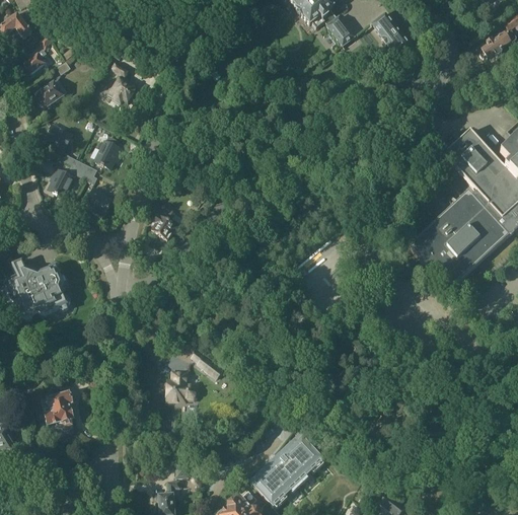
[(34,5),(31,0),(15,0),(19,8),(25,5),(28,9),(34,5)]
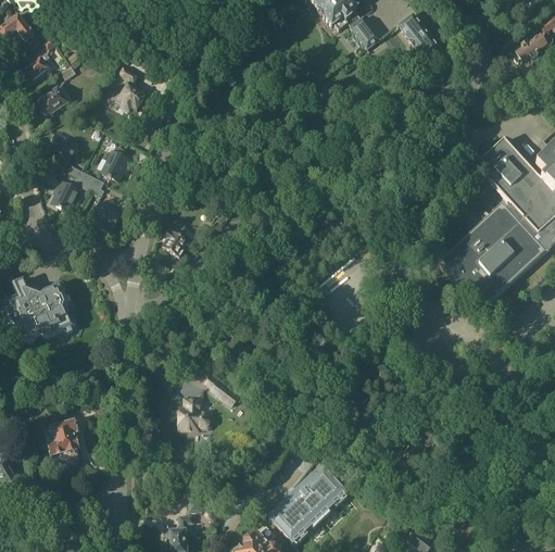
[(332,24),(337,29),(347,22),(349,25),(348,26),(365,49),(379,38),(362,15),(358,17),(356,14),(360,12),(355,7),(355,5),(351,0),(311,0),(316,8),(323,17),(324,16),(330,26),(332,24)]
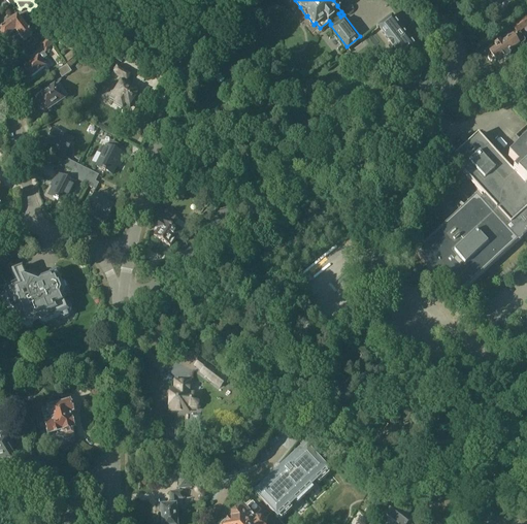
[(418,46),(390,11),(376,23),(388,37),(387,37),(392,44),(392,43),(403,58),(418,46)]
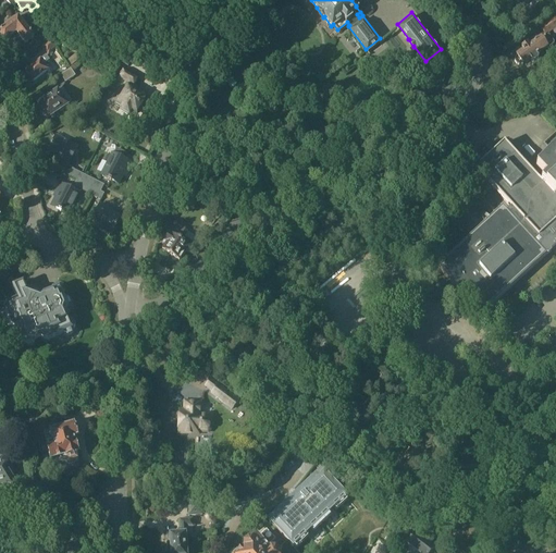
[(17,13),(0,26),(0,33),(3,38),(14,29),(16,29),(25,40),(34,34),(17,13)]
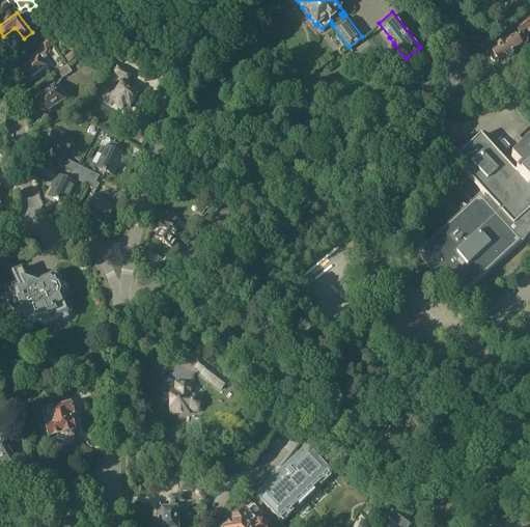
[(513,23),(519,30),(529,22),(529,15),(528,12),(513,23)]
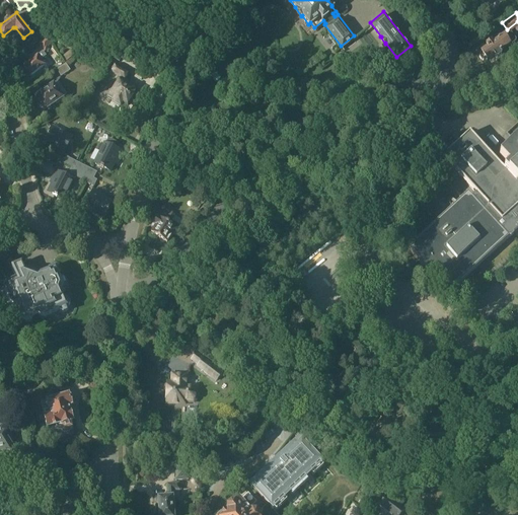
[(510,29),(504,33),(502,31),(491,40),(490,38),(485,41),(486,43),(485,44),(484,45),(484,44),(481,46),(482,47),(479,48),(481,50),(478,52),(478,54),(481,57),(483,57),(485,56),(486,58),(493,53),(494,55),(497,55),(500,53),(500,50),(499,49),(500,48),(508,42),(511,42),(514,39),(515,37),(510,29)]
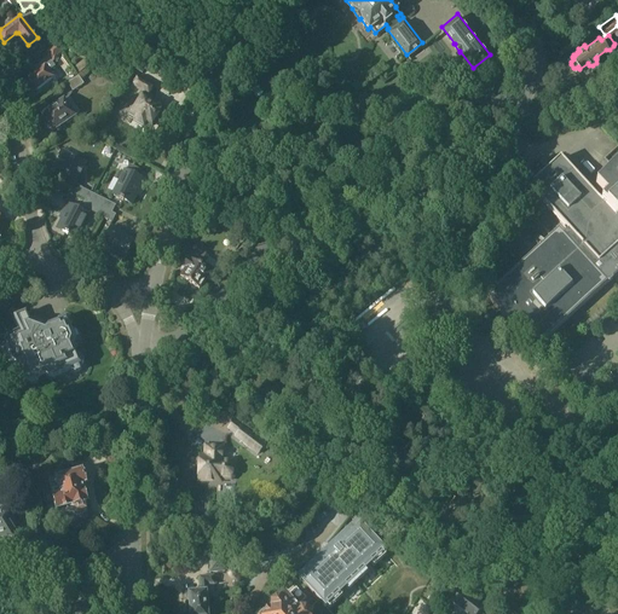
[(98,51),(80,39),(74,48),(91,58),(98,51)]
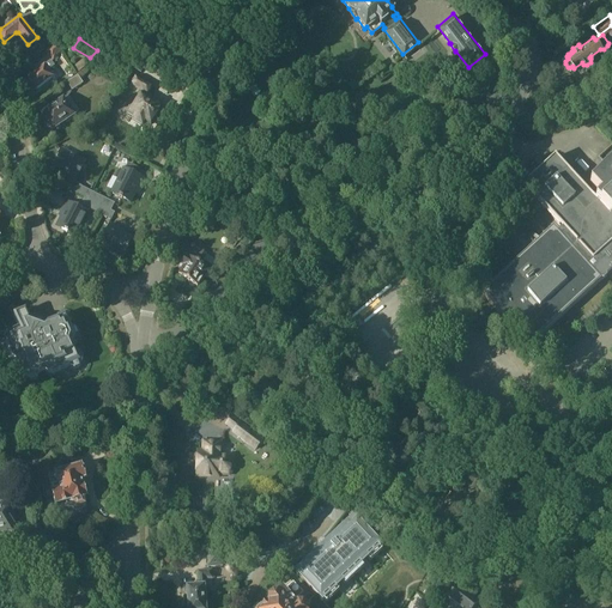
[(55,41),(47,48),(52,54),(60,47),(55,41)]
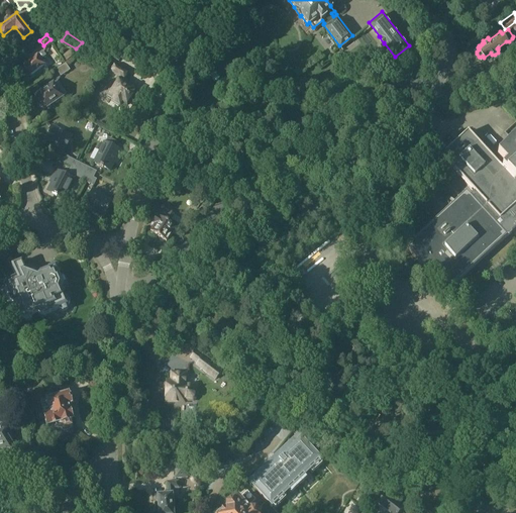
[(117,43),(111,54),(118,58),(123,47),(117,43)]
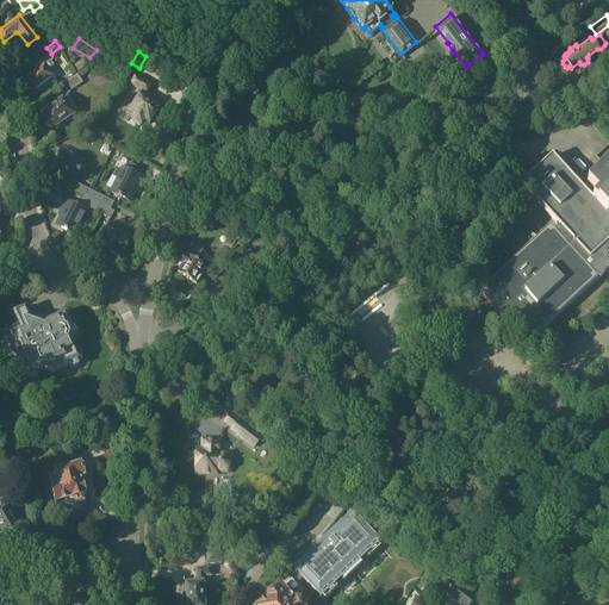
[(81,55),(70,63),(75,68),(86,60),(81,55)]
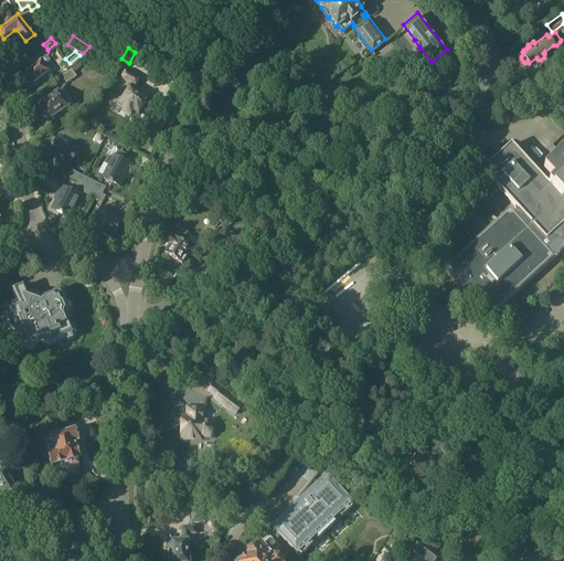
[(48,69),(51,66),(48,61),(50,60),(46,55),(25,70),(29,73),(28,74),(31,78),(32,78),(33,80),(48,69)]
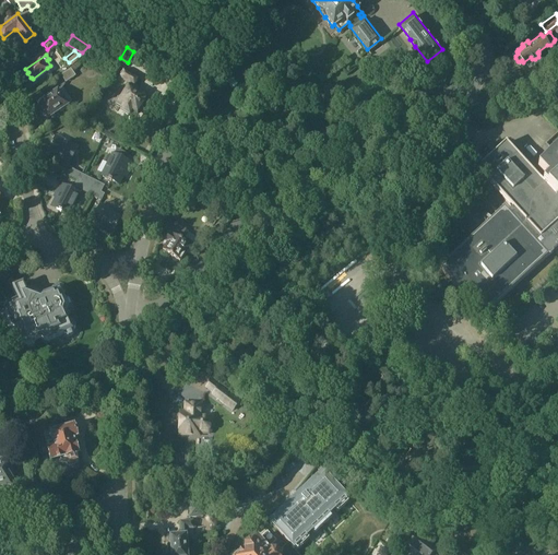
[(126,80),(133,83),(138,75),(132,72),(134,68),(125,62),(121,70),(118,74),(126,80)]
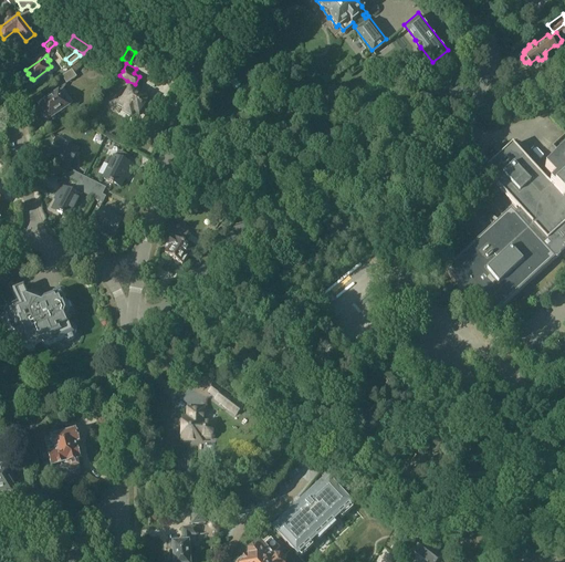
[(75,73),(71,66),(60,73),(65,80),(75,73)]
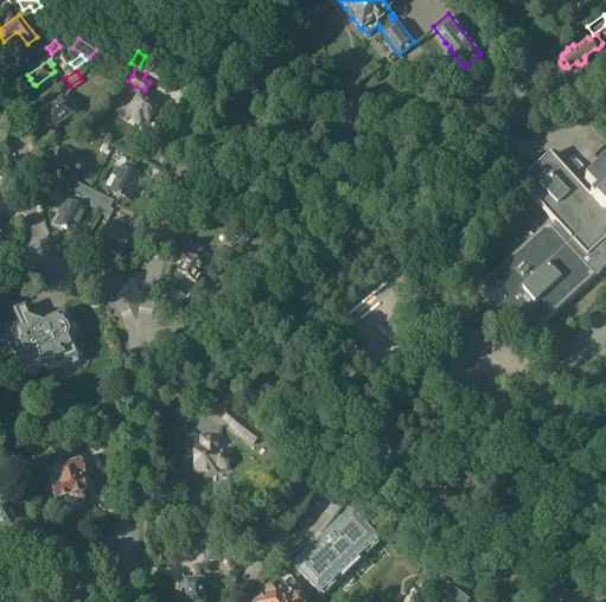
[(135,90),(138,91),(127,108),(133,111),(129,116),(139,122),(141,117),(147,121),(148,119),(151,117),(152,115),(152,113),(154,110),(155,109),(158,107),(158,104),(159,102),(145,94),(146,91),(145,90),(136,87),(135,90)]
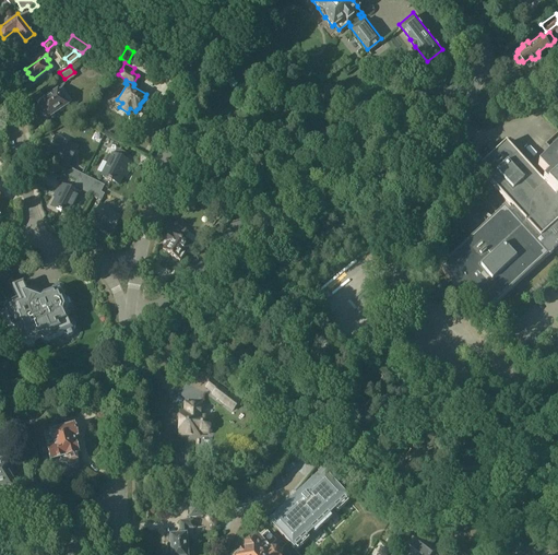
[(64,102),(70,98),(61,85),(57,90),(56,89),(38,102),(43,108),(42,109),(44,114),(46,113),(47,115),(66,102),(64,102)]
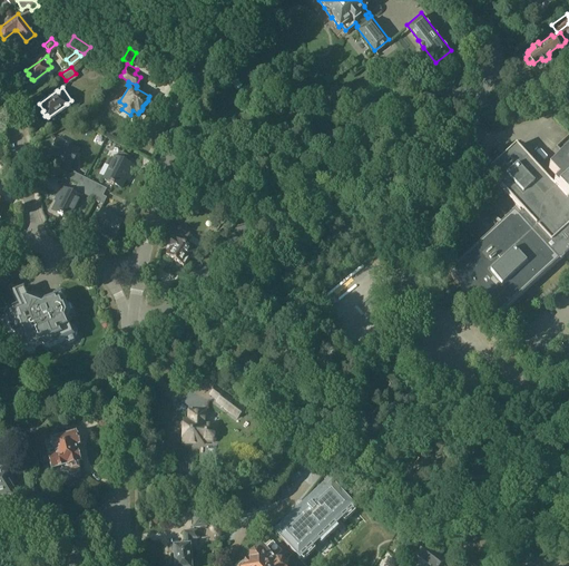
[(67,166),(77,147),(56,136),(48,154),(61,160),(60,163),(67,166)]
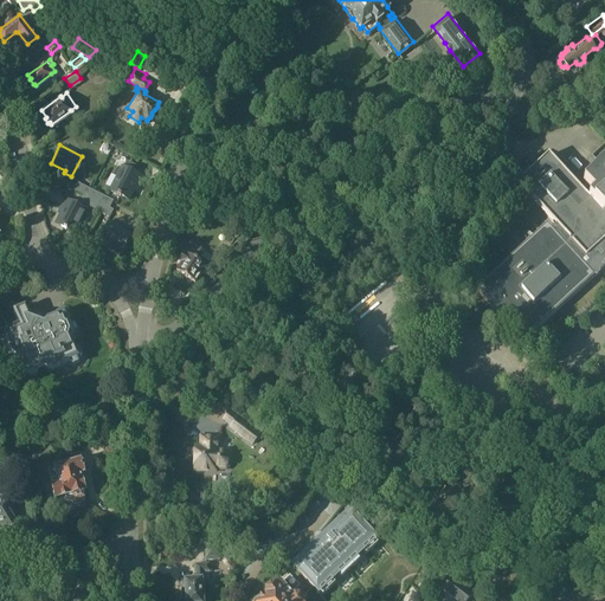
[(547,152),(545,154),(516,180),(554,223),(549,227),(545,221),(475,286),(522,337),(604,260),(604,157),(586,174),(577,183),(547,152)]
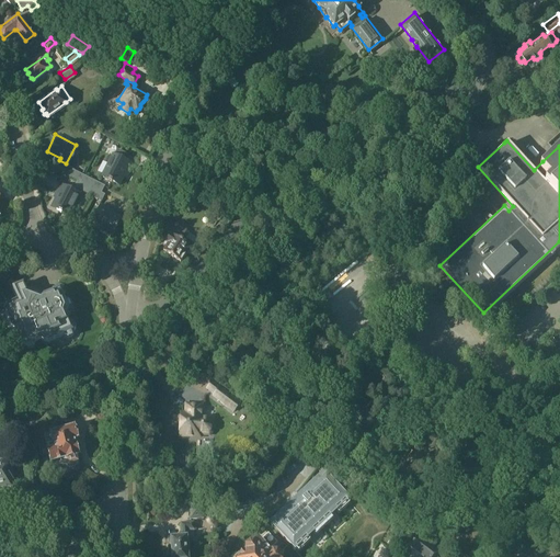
[(111,152),(101,172),(117,181),(124,168),(126,169),(129,162),(121,157),(124,150),(115,147),(112,152),(111,152)]
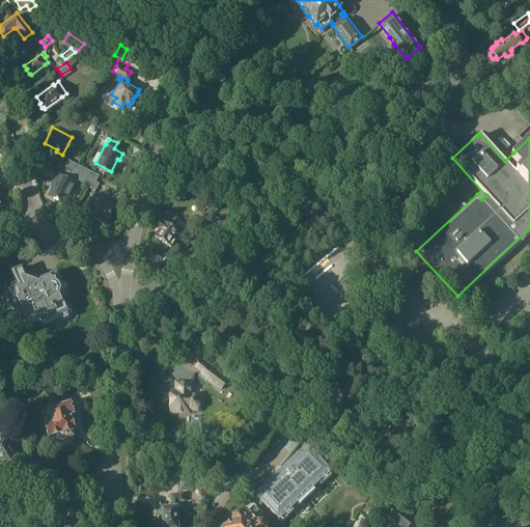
[(64,164),(72,167),(81,172),(84,166),(67,157),(64,164)]
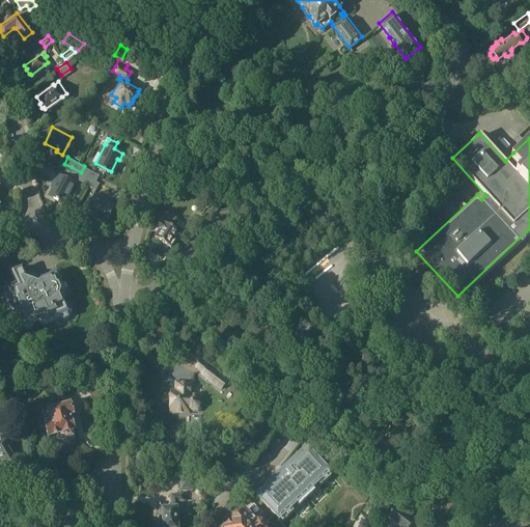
[(81,172),(84,174),(94,179),(99,172),(84,166),(81,172)]
